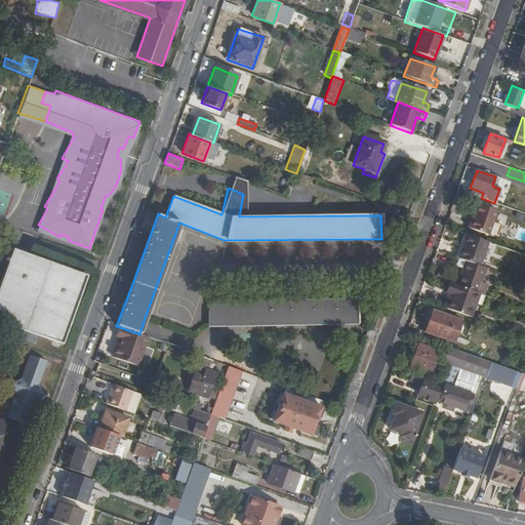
[(490,234),(498,210),(480,203),(475,216),(473,215),(469,226),(490,234)]
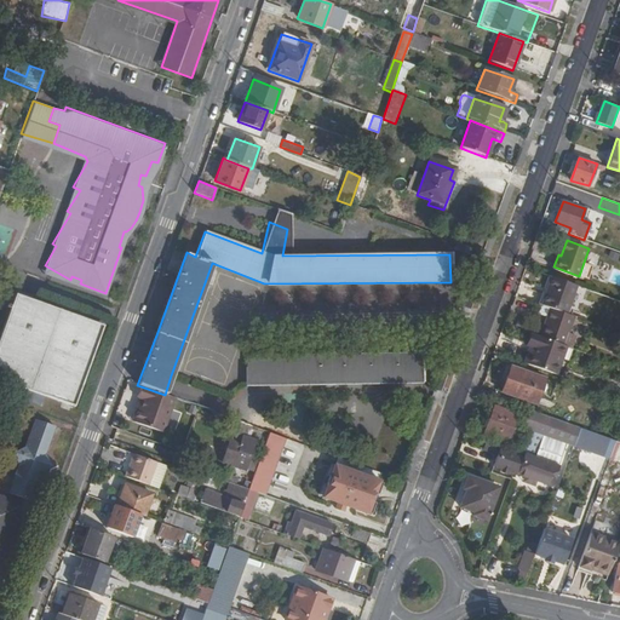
[(482,253),(476,251),(470,265),(477,269),(482,253)]
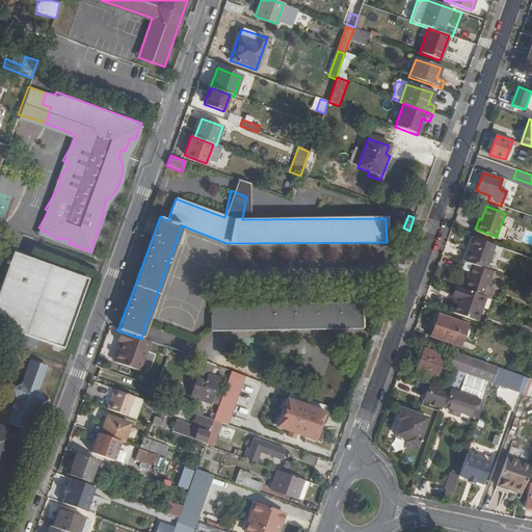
[(487,268),(496,244),(473,236),(464,260),(473,263),(487,268)]
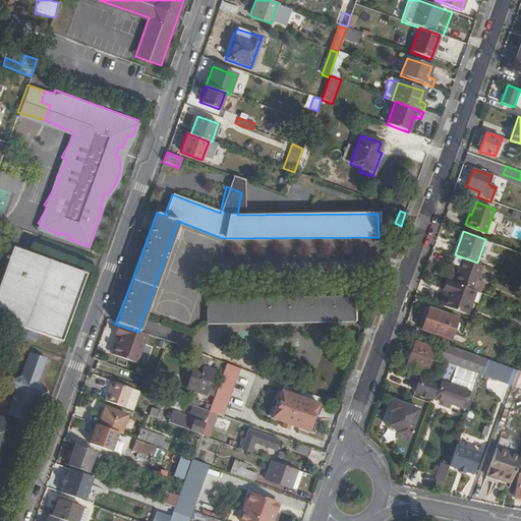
[(62,340),(87,273),(13,246),(10,255),(6,254),(5,257),(9,258),(0,284),(0,316),(14,323),(11,332),(35,340),(38,332),(62,340)]
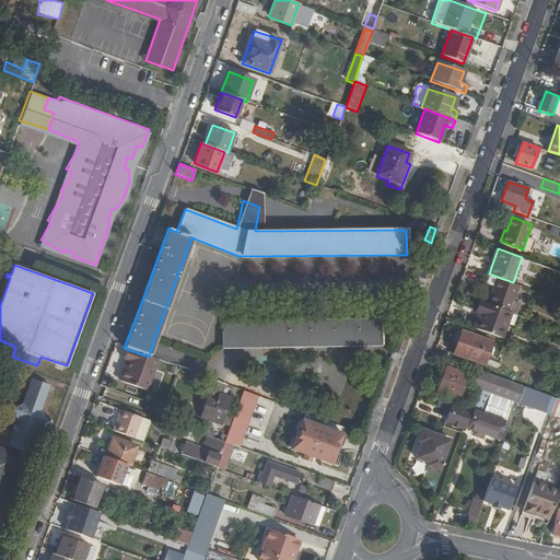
[(498,277),(489,273),(487,282),(494,284),(498,277)]
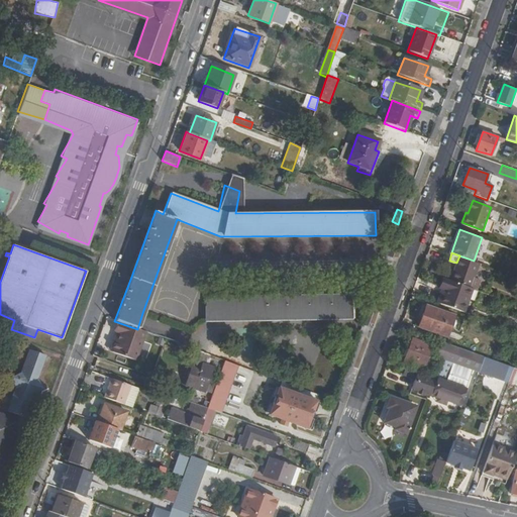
[(456,263),(450,280),(476,290),(479,281),(474,279),(479,263),(474,261),(459,255),(456,263)]
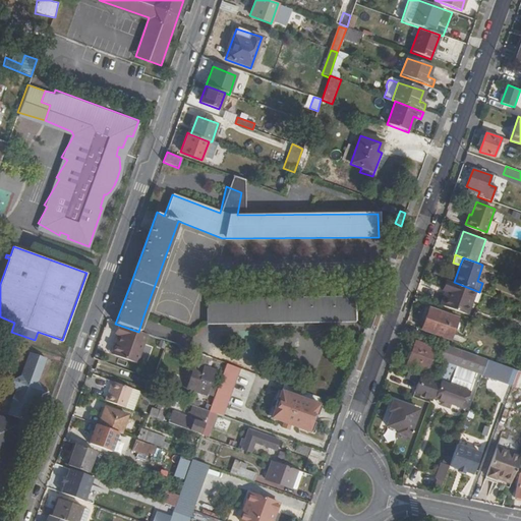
[(442,305),(472,316),(480,292),(479,292),(454,282),(448,280),(443,293),(447,294),(442,305)]
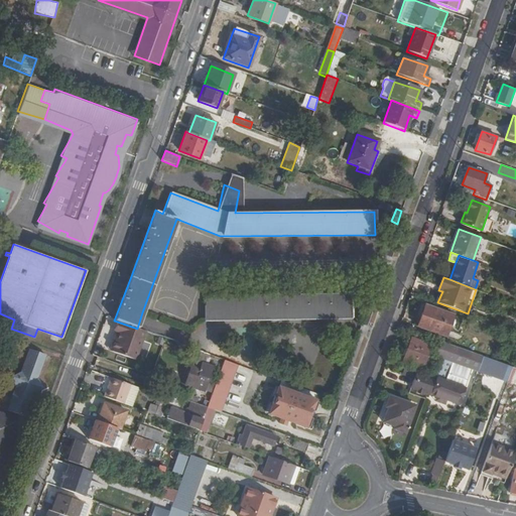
[(206,319),(353,318),(353,294),(206,295),(206,317),(206,319)]
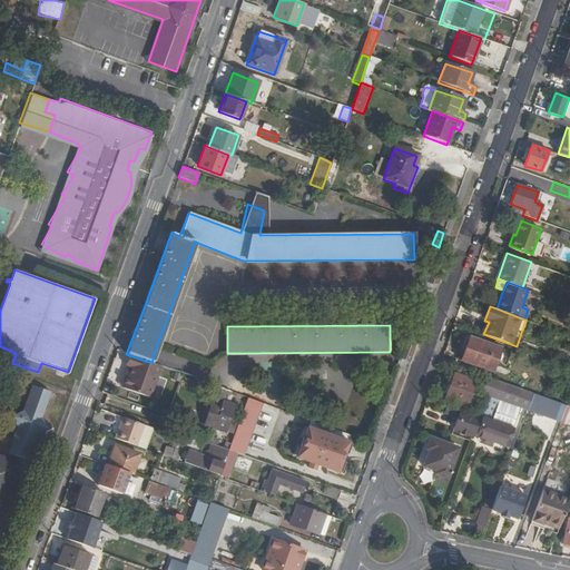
[(491,373),(500,349),(469,337),(460,361),(491,373)]
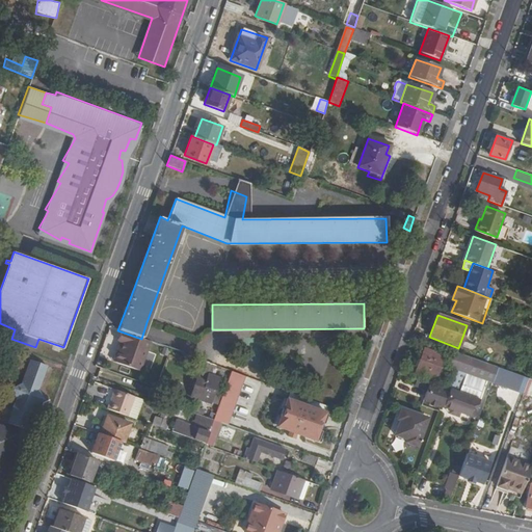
[(141,339),(121,331),(117,341),(122,342),(115,363),(139,371),(150,342),(141,339)]
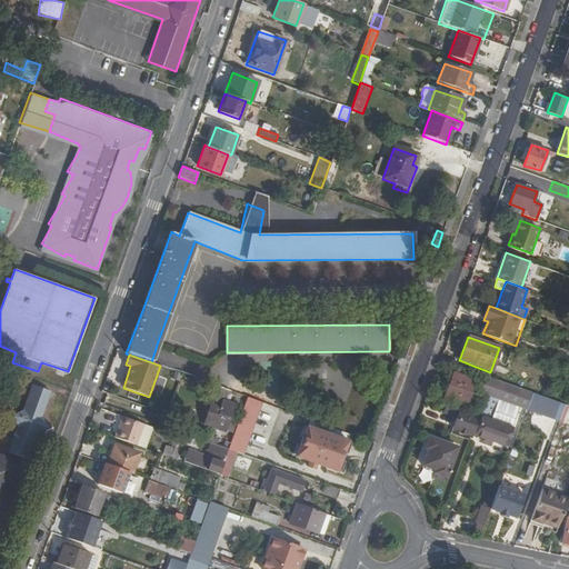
[(443,397),(463,405),(473,380),(453,371),(443,397)]
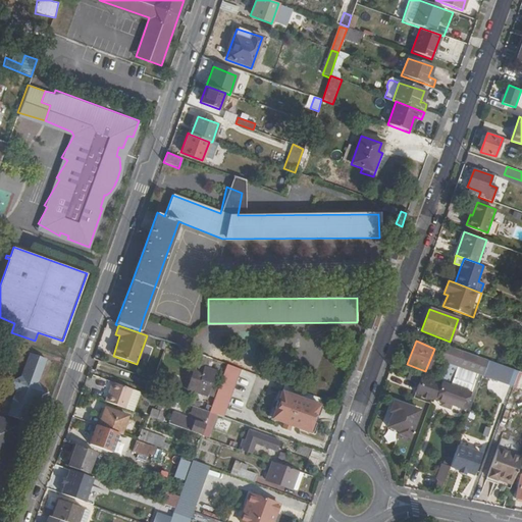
[(448,362),(453,348),(446,346),(439,360),(448,362)]
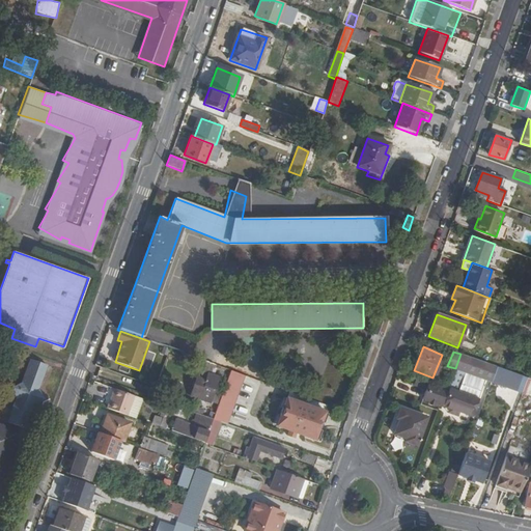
[(491,382),(496,367),(460,354),(455,368),(491,382)]
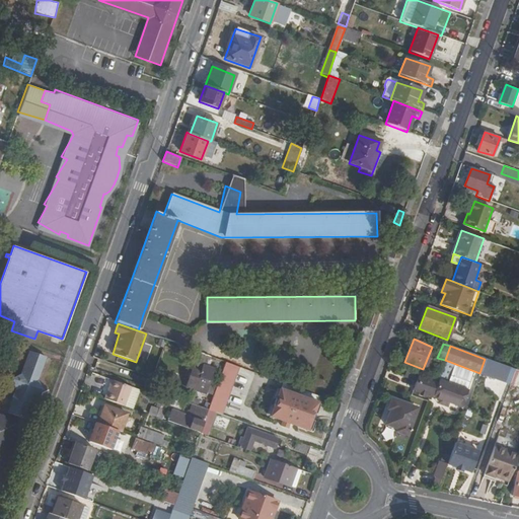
[(199,353),(195,351),(181,386),(184,388),(199,353)]
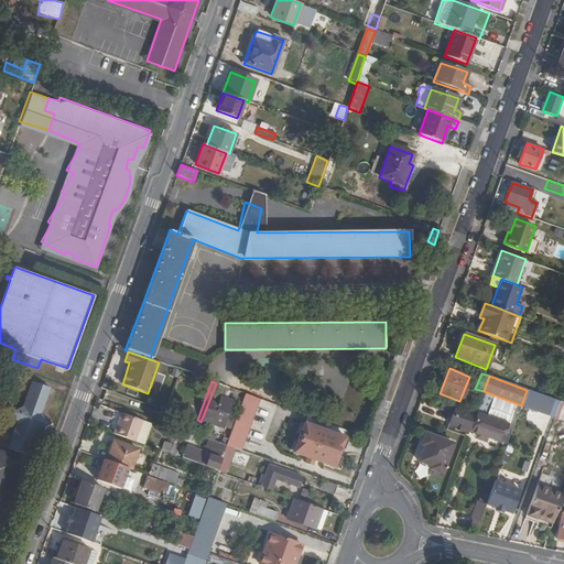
[(28,455),(52,389),(33,382),(9,448),(28,455)]
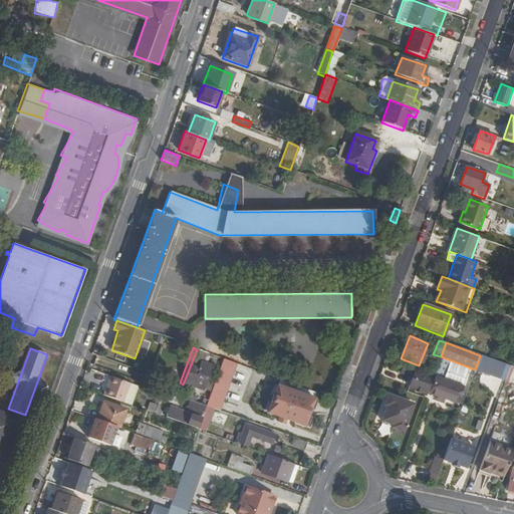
[(197,349),(183,384),(192,388),(193,387),(203,391),(211,366),(206,365),(209,358),(208,358),(209,353),(197,349)]
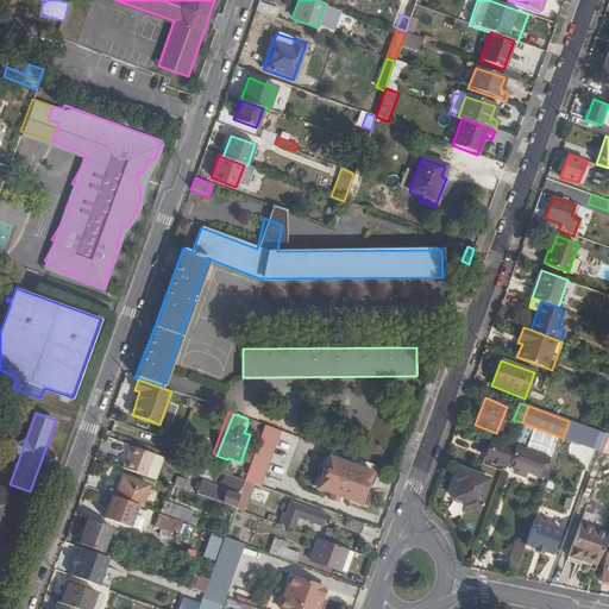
[(264,425),(244,481),(251,484),(259,487),(280,431),(264,425)]
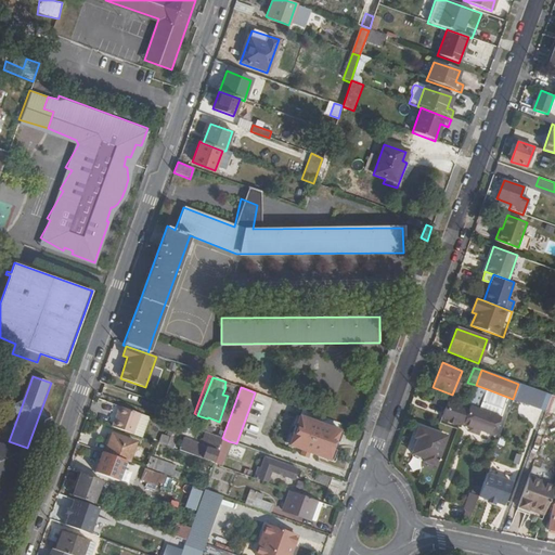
[(428,401),(444,408),(447,400),(429,395),(428,401)]
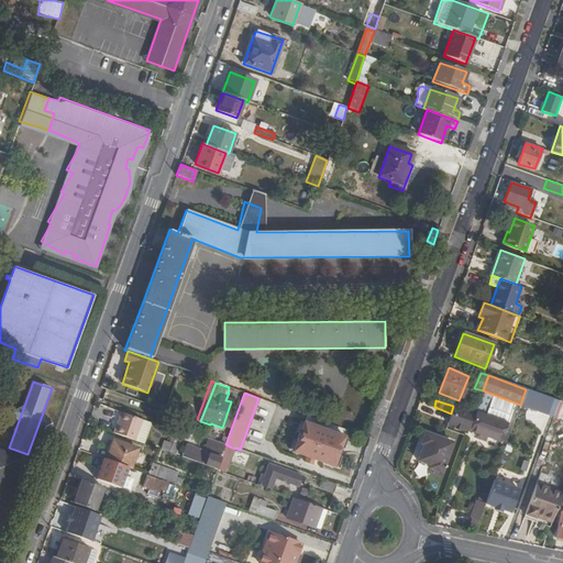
[(448,422),(468,430),(468,429),(474,414),(453,406),(451,414),(448,422)]
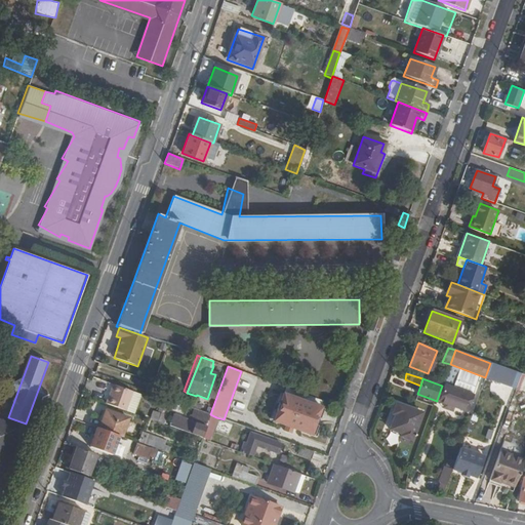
[(112,385),(99,379),(97,388),(110,392),(112,385)]
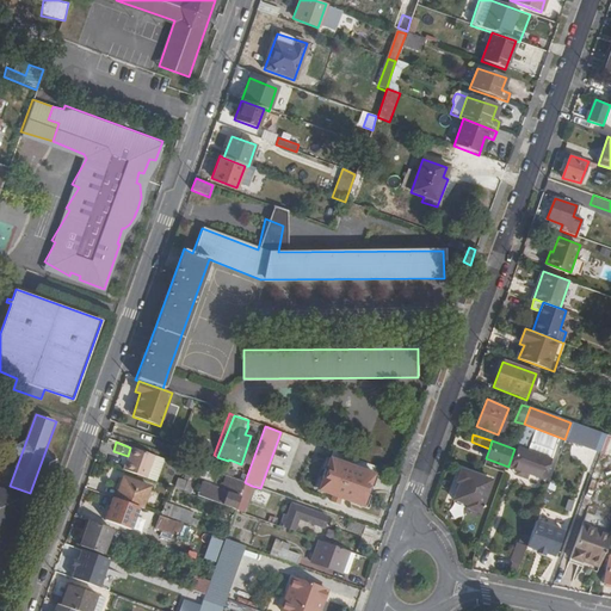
[(514,449),(508,466),(543,479),(549,460),(516,446),(514,449)]
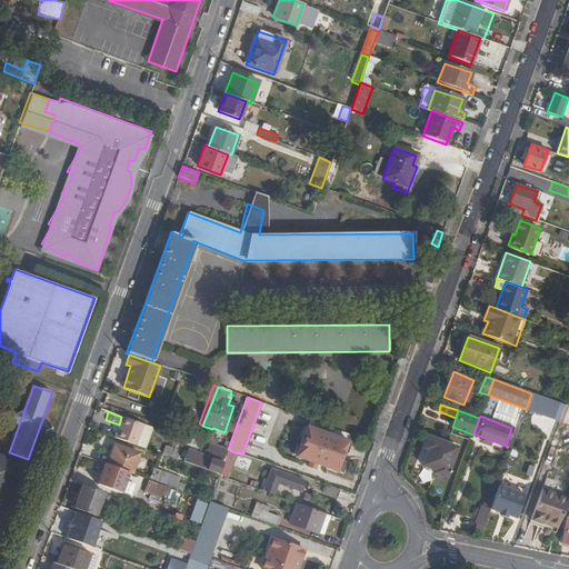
[(119,425),(113,438),(136,446),(143,425),(121,417),(119,425)]
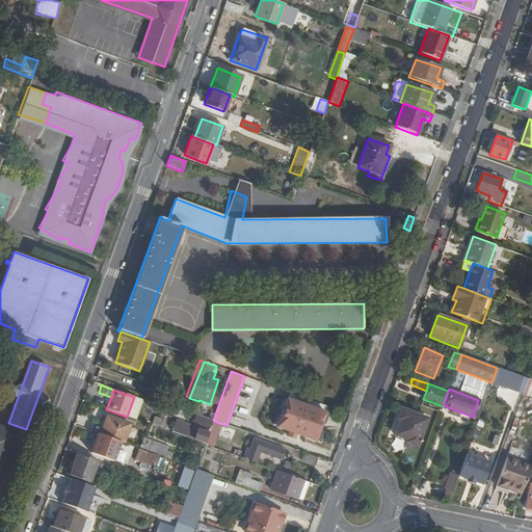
[(319,431),(325,414),(287,400),(277,427),(290,432),(288,437),(295,440),(296,434),(315,442),(315,441),(320,443),(324,433),(319,431)]
